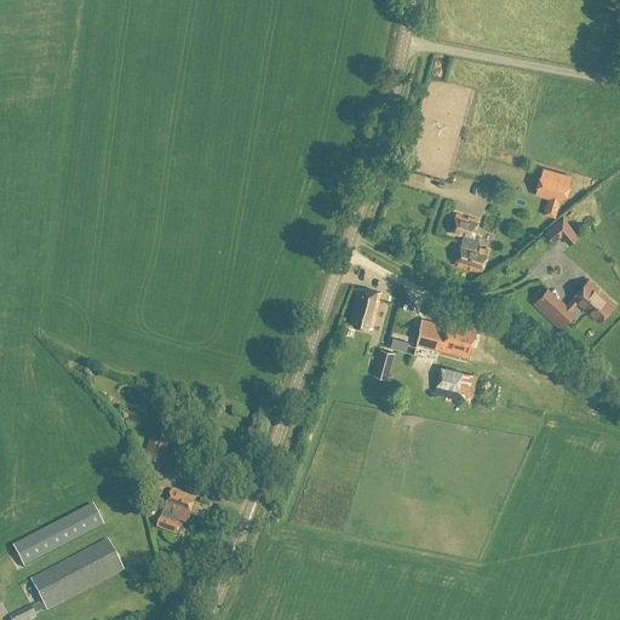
[(544,170),(537,194),(564,201),(570,178),(544,170)]
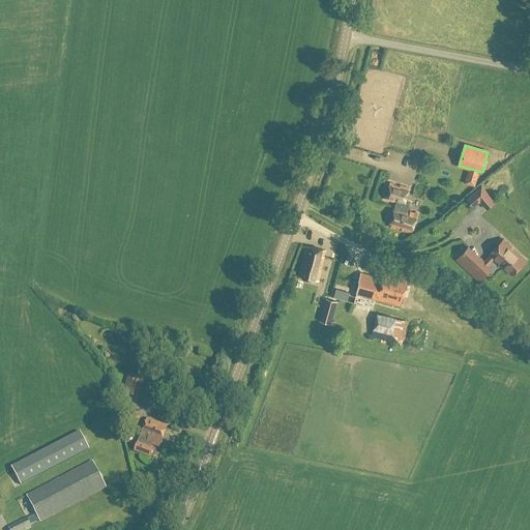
[(446,166),(443,174),(459,178),(461,170),(446,166)]
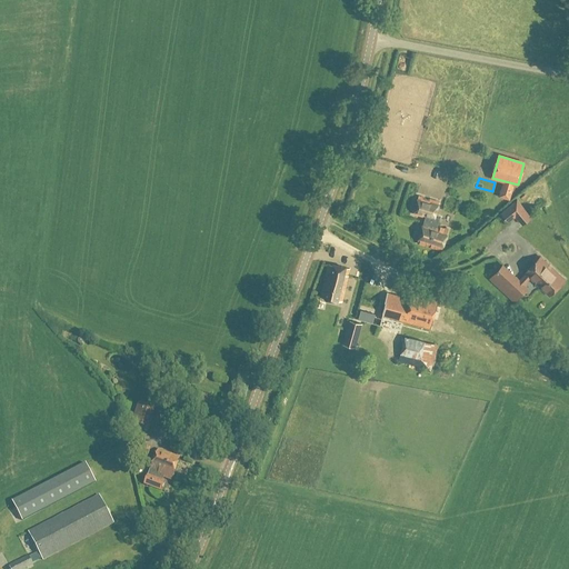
[(426,218),(425,222),(432,225),(433,220),(435,216),(436,216),(439,202),(419,196),(413,215),(426,218)]
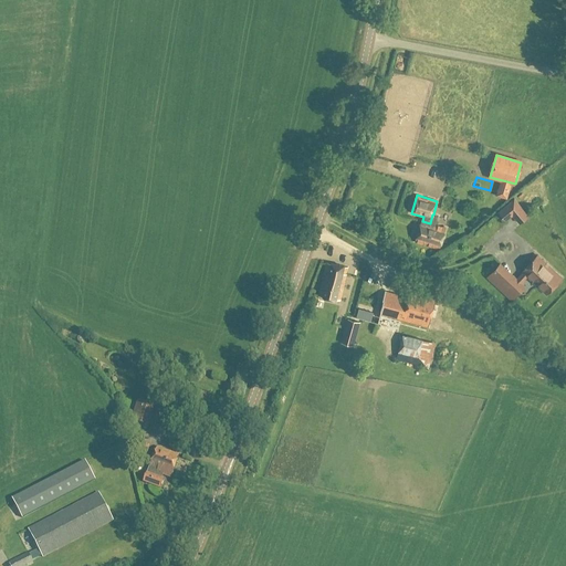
[(505,207),(499,212),(506,221),(513,215),(522,208),(514,199),(505,207)]
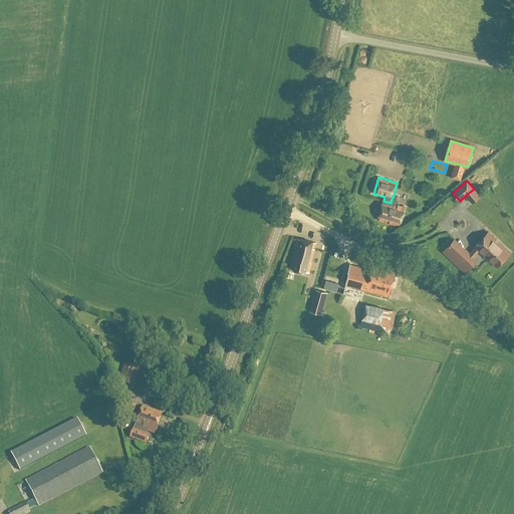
[(382,201),(376,219),(399,226),(405,208),(395,205),(398,197),(394,195),(393,195),(392,199),(391,203),(383,201),(382,201)]
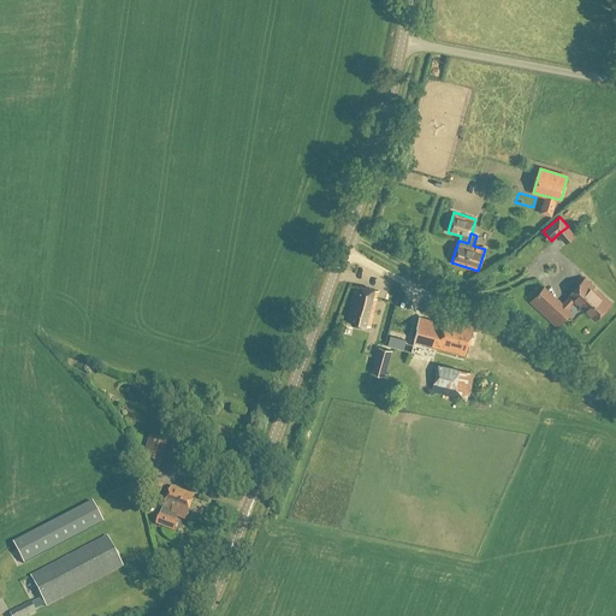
[(566,285),(574,276),(564,268),(557,277),(566,285)]
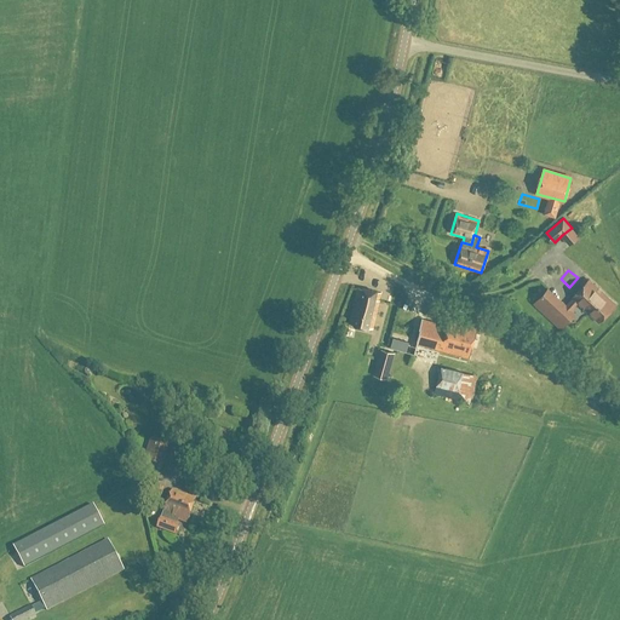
[(390,290),(423,304),(429,288),(397,274),(390,290)]
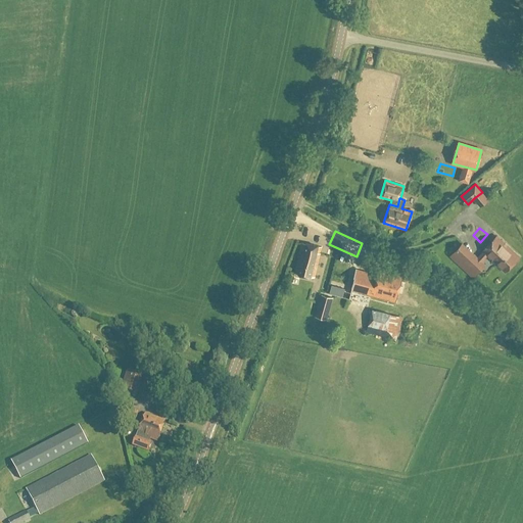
[(473,258),(460,246),(450,256),(473,277),(480,271),(476,267),(487,255),(505,272),(519,257),(496,236),(491,242),(492,243),(489,246),(488,245),(483,251),(483,252),(478,258),(476,255),(473,258)]
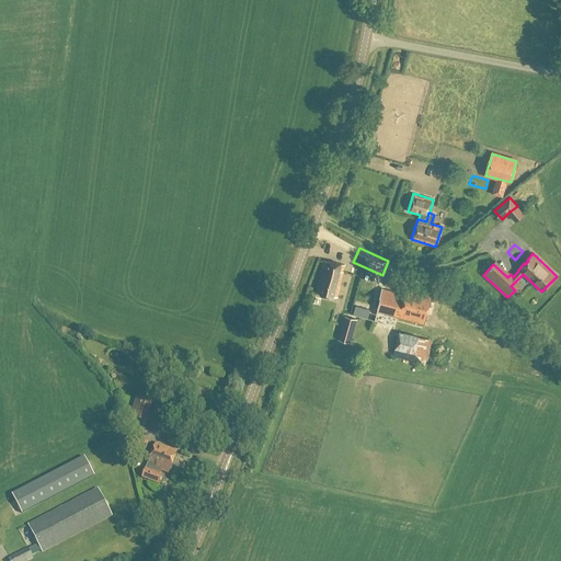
[(336,298),(345,266),(323,261),(316,294),(336,298)]
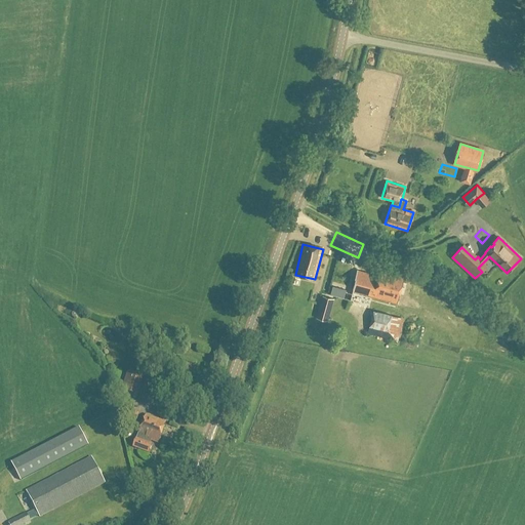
[(356,278),(352,291),(354,292),(372,297),(387,300),(389,291),(400,294),(405,274),(380,268),(378,276),(358,271),(358,270),(357,270),(355,278),(356,278)]
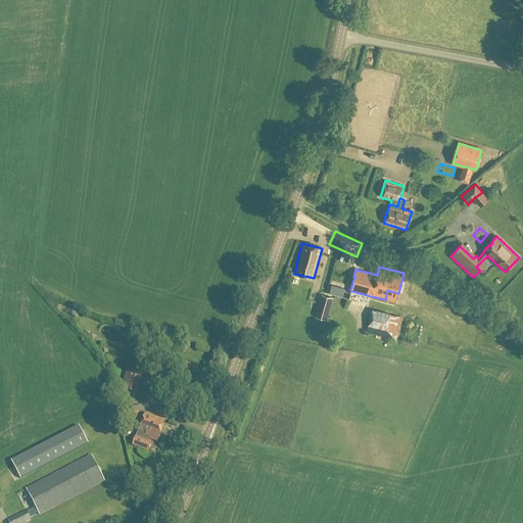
[(331,285),(329,293),(343,296),(345,289),(331,285)]
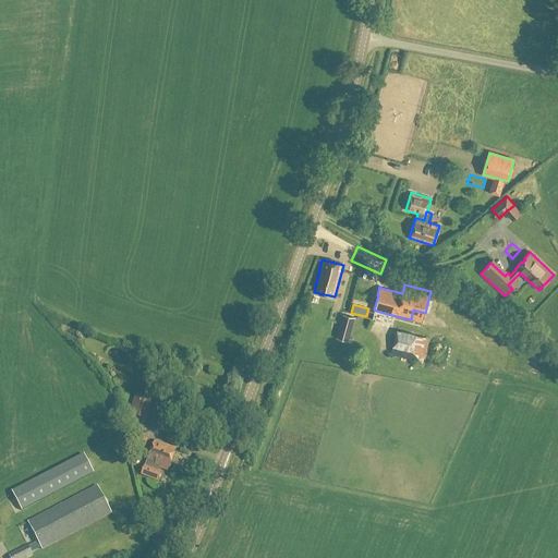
[(352,334),(356,317),(343,313),(339,330),(352,334)]
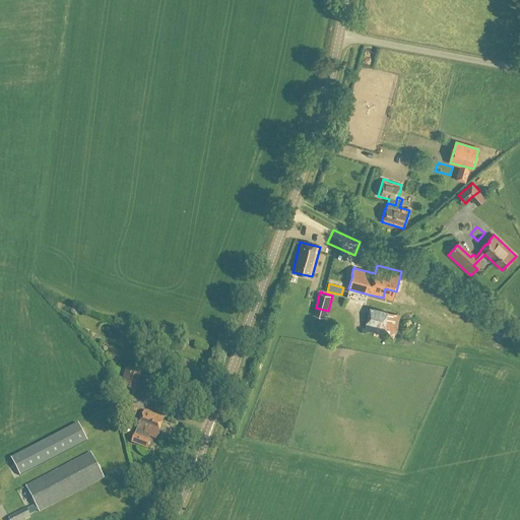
[(370,308),(365,331),(386,336),(385,340),(393,342),(399,315),(370,308)]
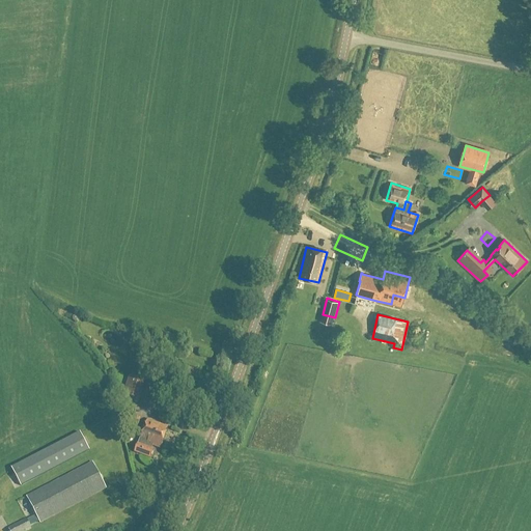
[(312,335),(327,336),(327,318),(313,318),(312,335)]
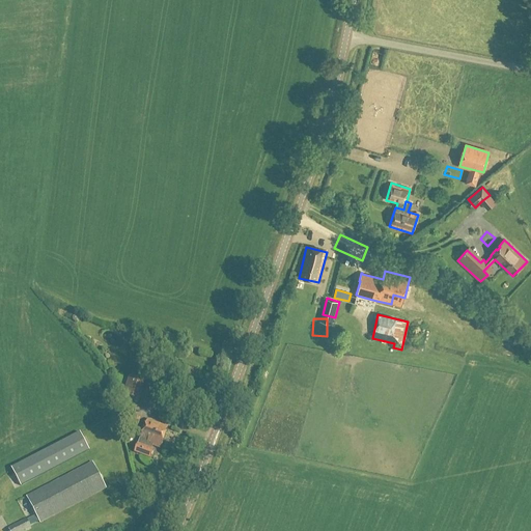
[(131,375),(123,395),(137,399),(143,380),(131,375)]
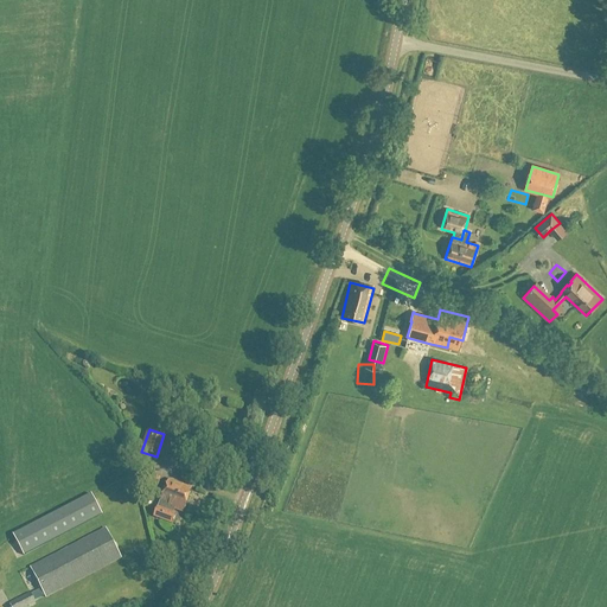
[(160,478),(146,473),(141,487),(155,492),(160,478)]
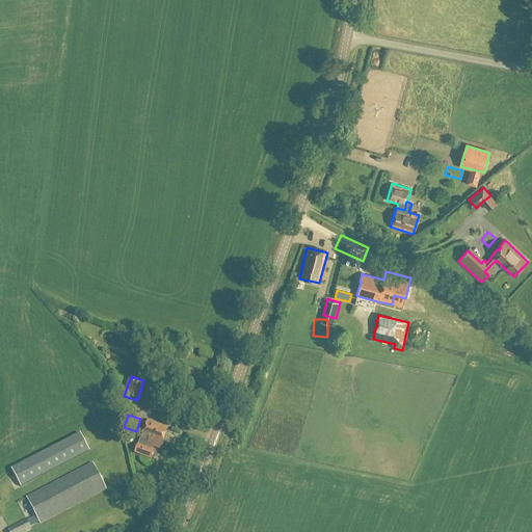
[(167,428),(147,421),(135,452),(152,458),(155,450),(152,449),(153,446),(160,449),(167,428)]
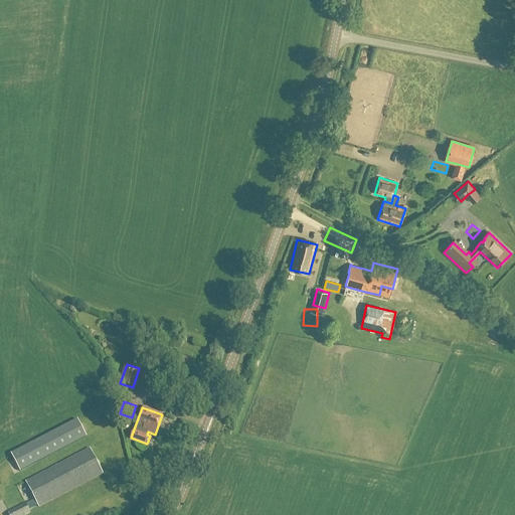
[(86,435),(77,419),(18,451),(11,455),(19,469),(25,466),(86,435)]
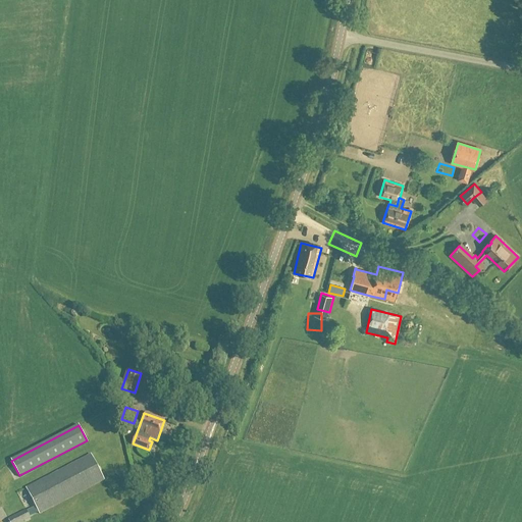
[(104,479),(91,455),(25,489),(39,514),(104,479)]
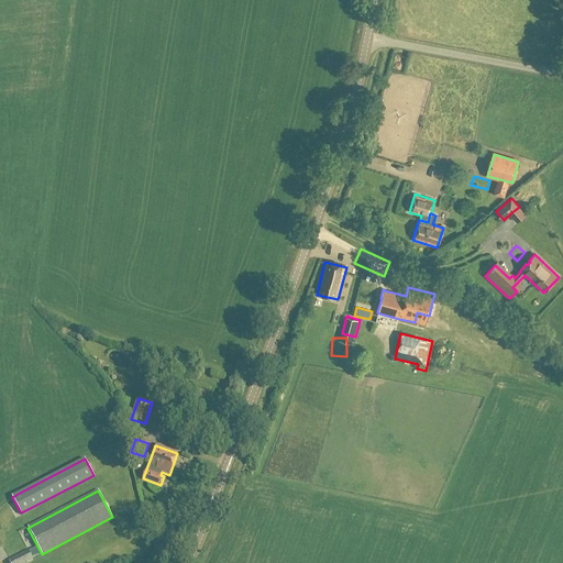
[(28,552),(9,562),(24,562),(32,560),(28,552)]
